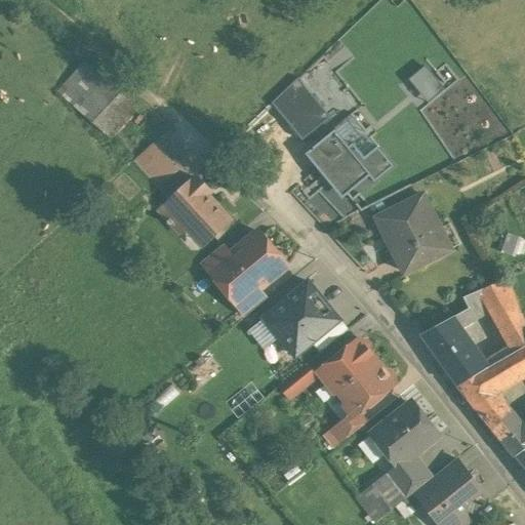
[(136,111),(84,64),(56,93),(110,140),(136,111)]
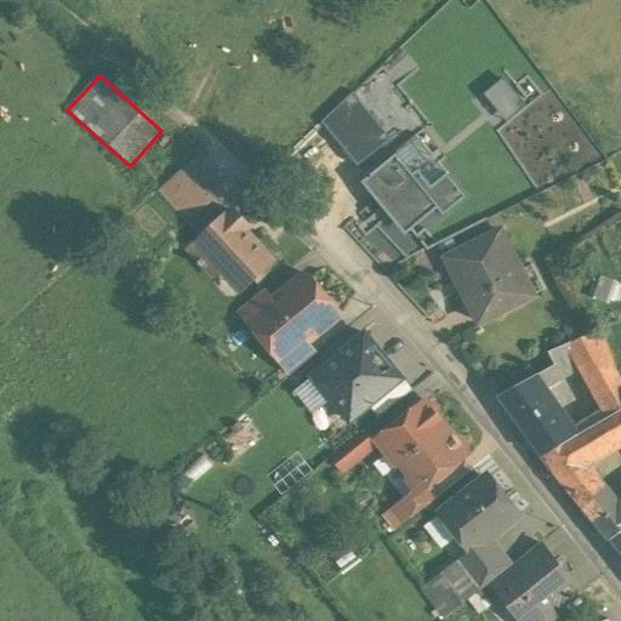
[(499,86),(482,100),(493,112),(508,98),(499,86)]
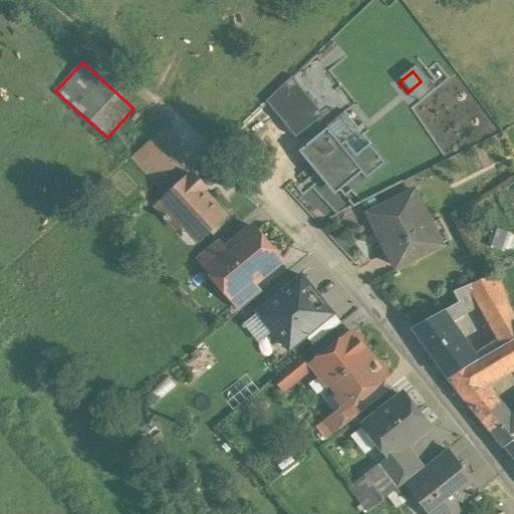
[(339,118),(327,129),(362,172),(379,157),(359,132),(354,136),(339,118)]
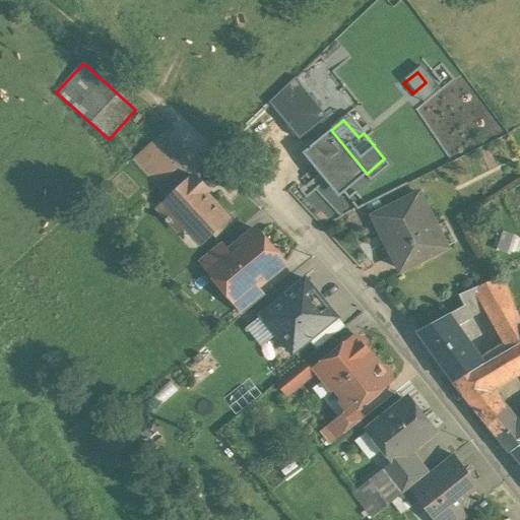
[(367,174),(331,130),(303,153),(338,197),(367,174)]
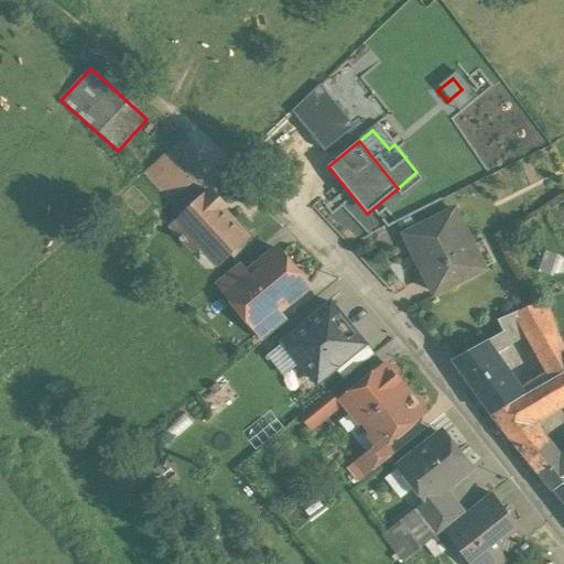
[(144,175),(170,203),(191,184),(165,156),(144,175)]
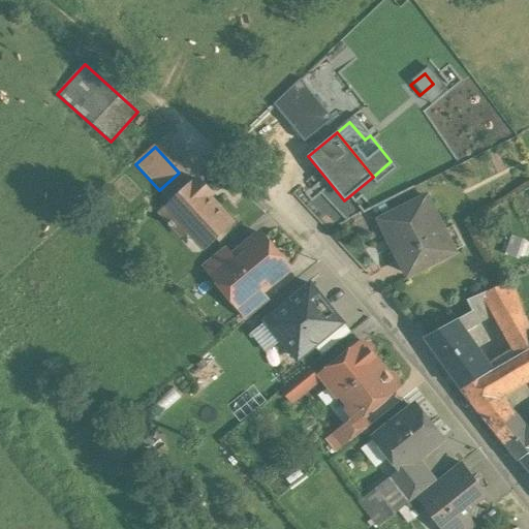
[(179,173),(159,190),(172,205),(191,186),(179,173)]
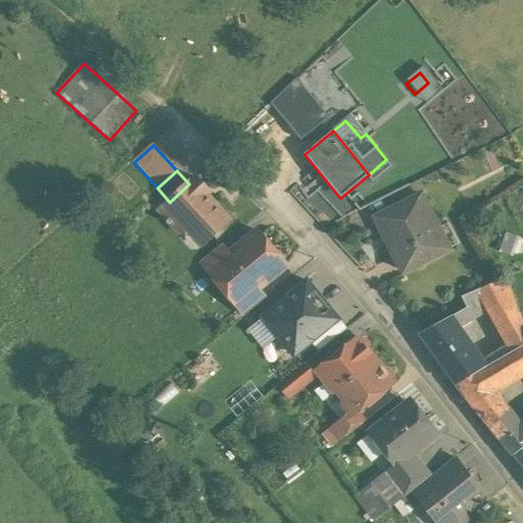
[(170,202),(159,211),(168,220),(167,221),(165,223),(168,225),(170,225),(172,224),(180,232),(185,228),(193,236),(200,236),(209,227),(215,233),(226,223),(226,219),(204,195),(207,192),(195,179),(170,202)]
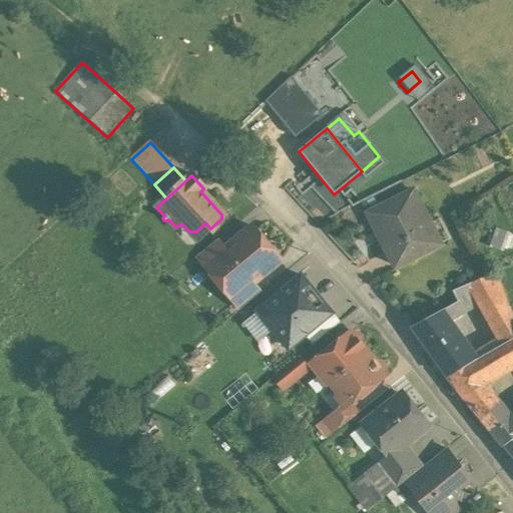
[(440,244),(413,191),(368,214),(395,267),(440,244)]
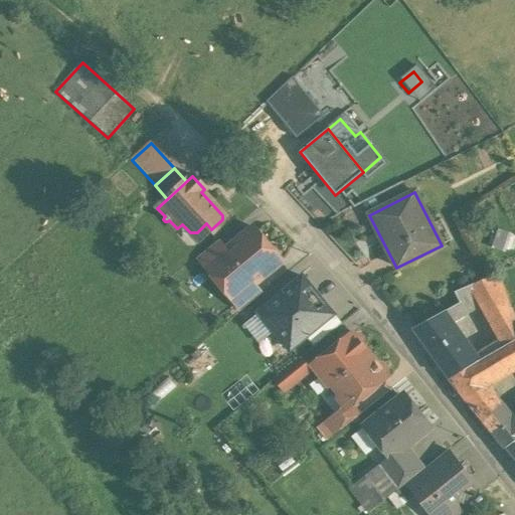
[(224,250),(212,262),(213,263),(238,294),(240,295),(252,285),(281,263),(252,228),(224,250)]
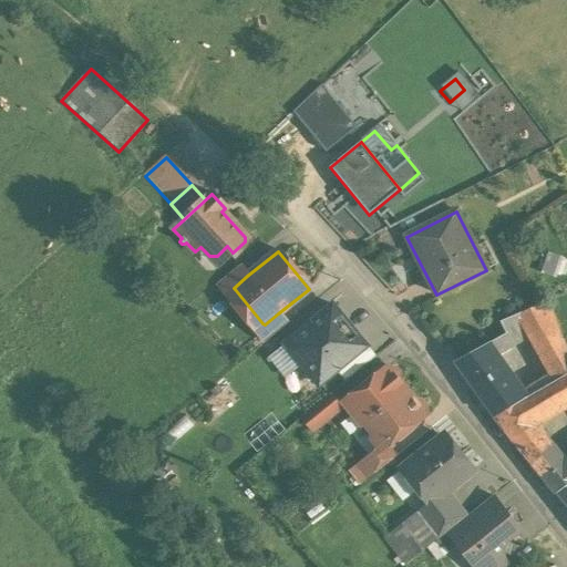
[(239,266),(217,285),(226,296),(235,289),(234,288),(247,276),(239,266)]
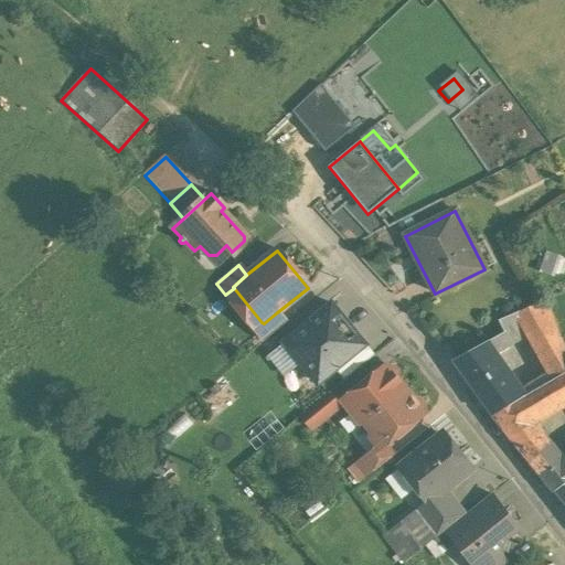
[(544,301),(512,315),(524,338),(526,337),(551,381),(564,373),(564,372),(564,353),(563,350),(544,301)]
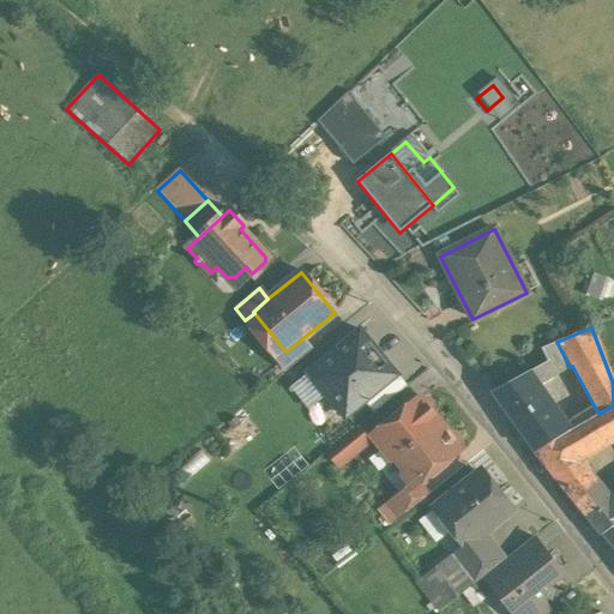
[(307,372),(347,416),(393,374),(354,331),(307,372)]
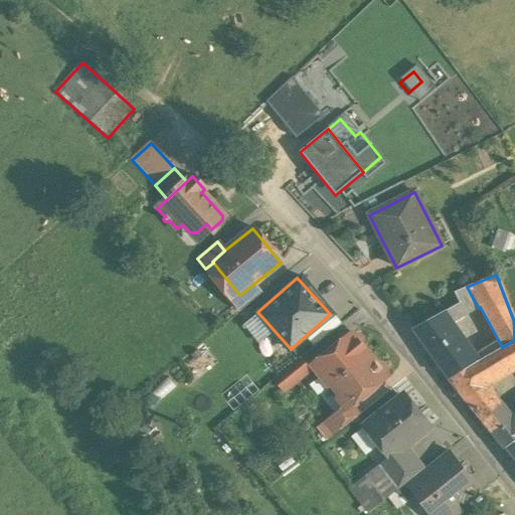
[(252,285),(240,295),(238,294),(231,300),(240,311),(261,295),(252,285)]
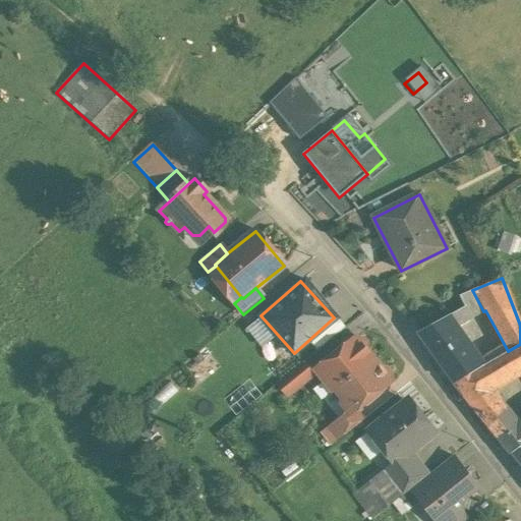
[(472,290),(459,296),(464,306),(472,317),(483,311),(472,290)]
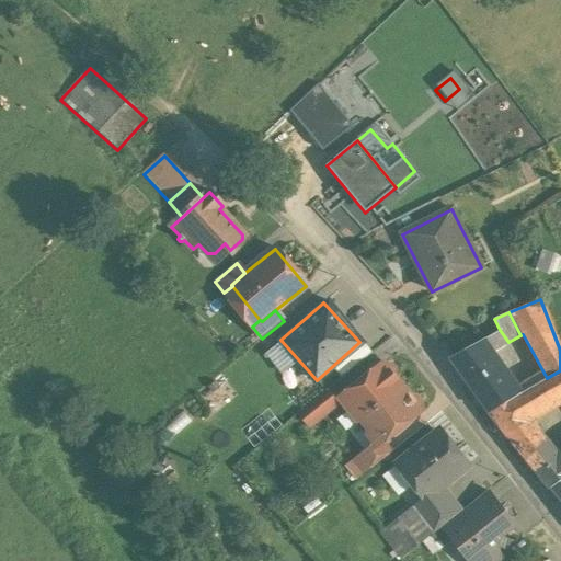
[(521,393),(492,353),(508,342),(500,330),(451,357),(453,357),(449,359),(489,413),(521,393)]
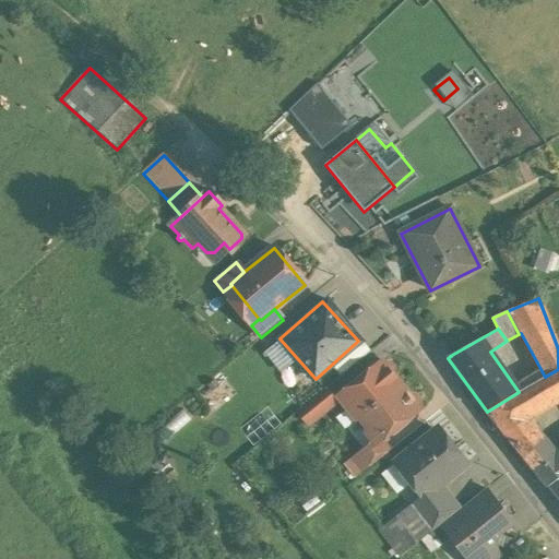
[(382,361),(337,396),(357,421),(360,419),(359,418),(401,385),(392,375),(393,370),(389,365),(384,364),(382,361)]
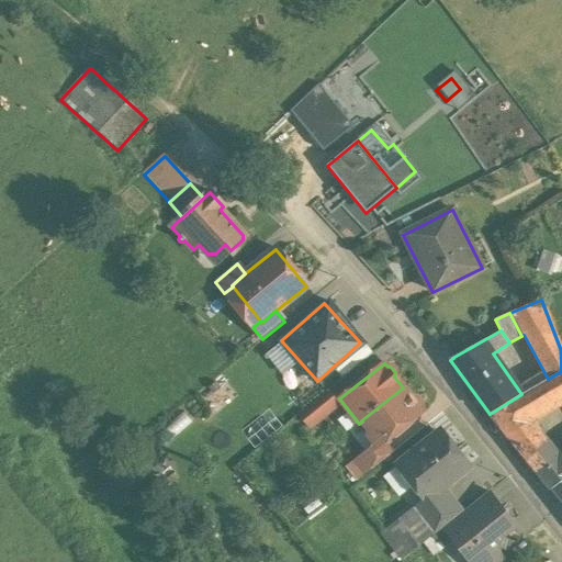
[(521,394),(490,414),(529,461),(547,447),(526,420),(561,397),(561,372),(561,371),(548,379),(521,394)]
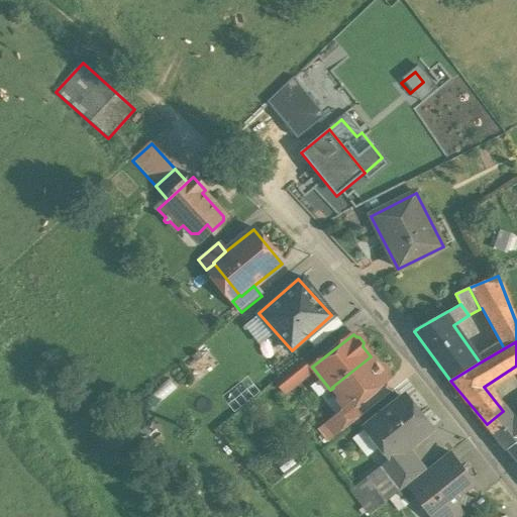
[(371,356),(332,387),(333,388),(339,396),(339,401),(346,410),(347,411),(351,408),(389,379),(387,377),(387,373),(383,367),(379,367),(371,356)]
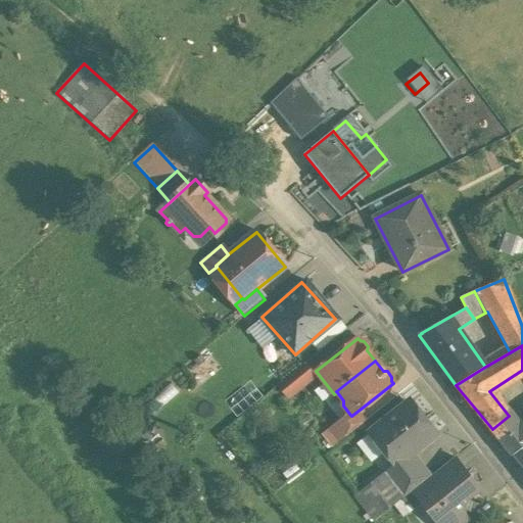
[(303,365),(279,385),(289,397),(314,377),(303,365)]
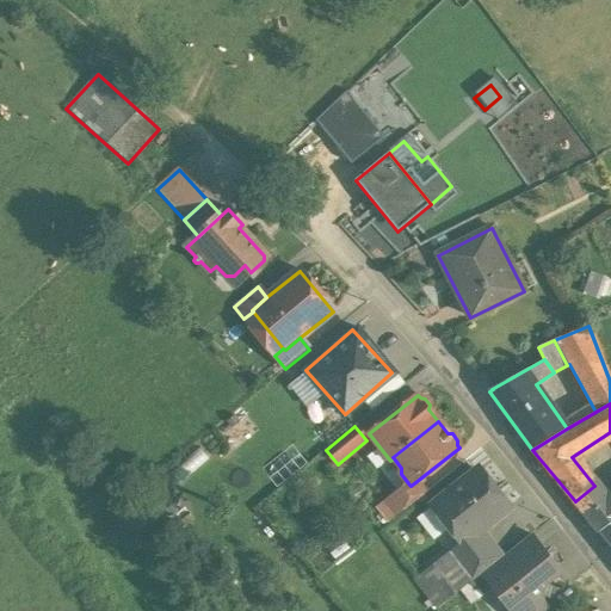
[(477,470),(433,505),(462,542),(463,543),(480,531),(507,508),(477,470)]
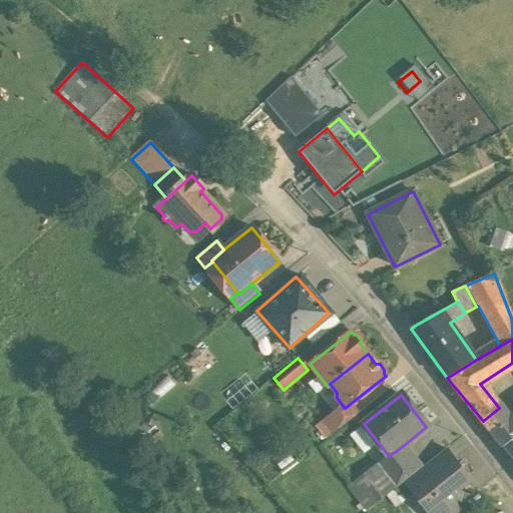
[(344,407),(325,422),(334,433),(357,415),(349,405),(345,408),(344,407)]
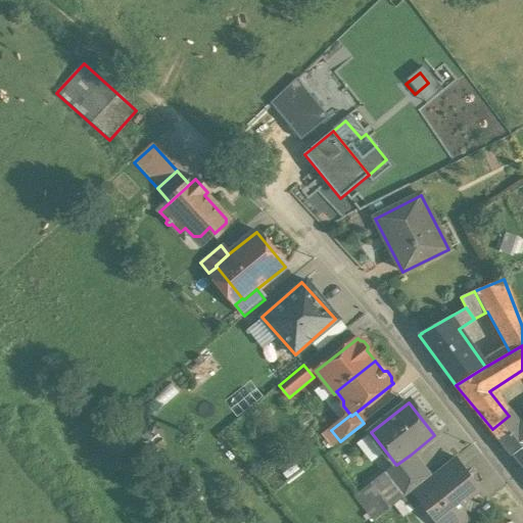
[(522,428),(520,430),(509,416),(492,429),(513,455),(522,447),(522,428)]
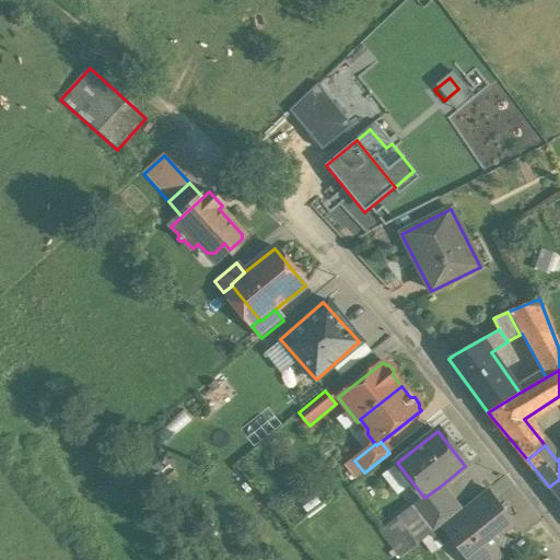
[(559,479),(549,487),(559,500),(559,479)]
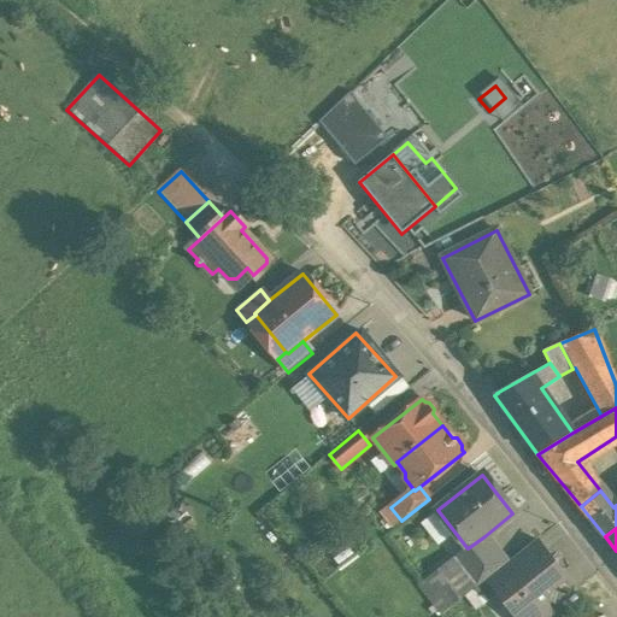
[(485,536),(468,548),(466,547),(453,558),(476,587),(486,579),(506,563),(485,536)]
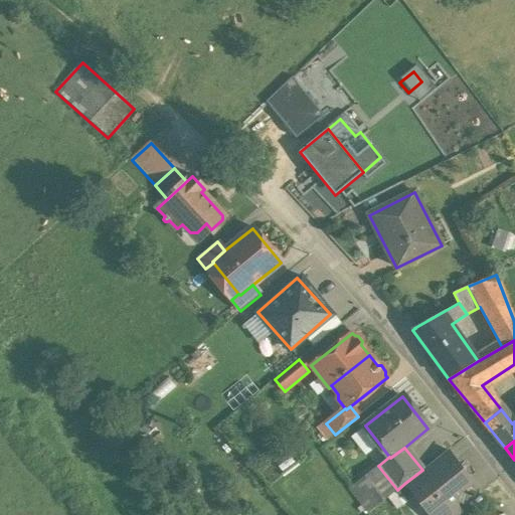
[(422,470),(405,483),(431,514),(455,514),(459,512),(456,508),(457,494),(472,482),(447,451),(422,470)]
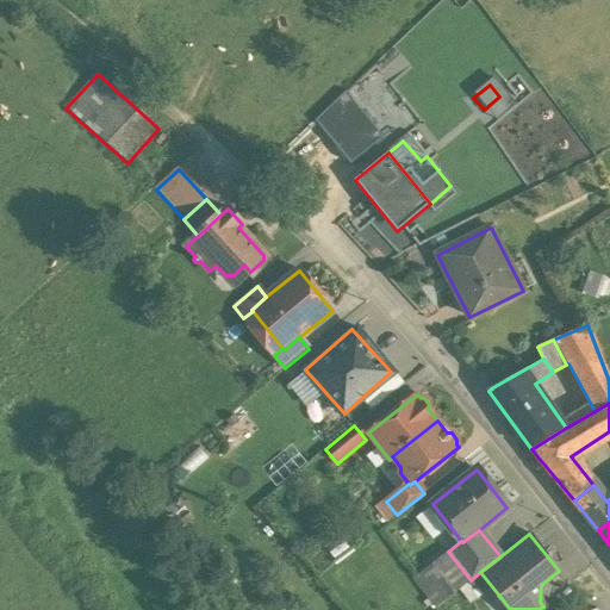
[(437,607),(471,580),(448,552),(415,578),(437,607)]
